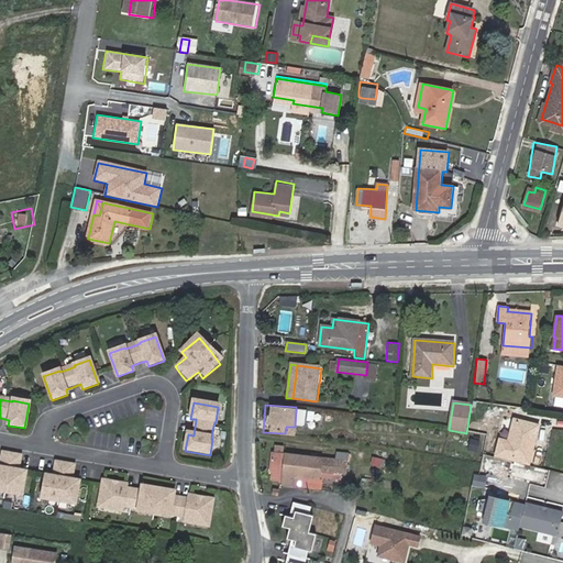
[(539,427),(512,419),(507,439),(499,437),(494,456),(529,465),(539,427)]
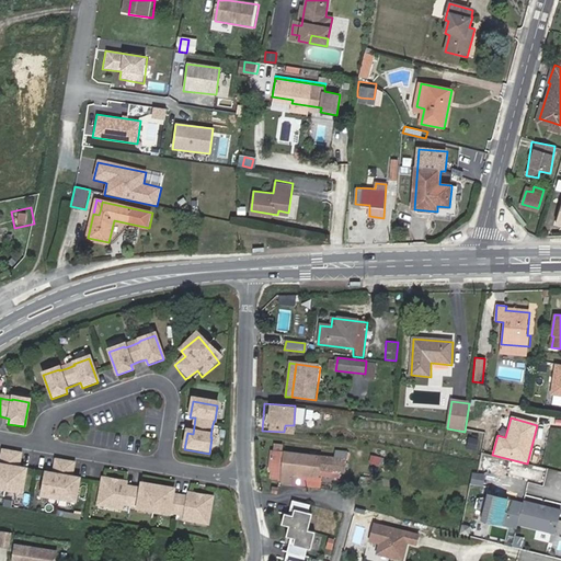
[(476,449),(478,438),(469,436),(466,447),(476,449)]
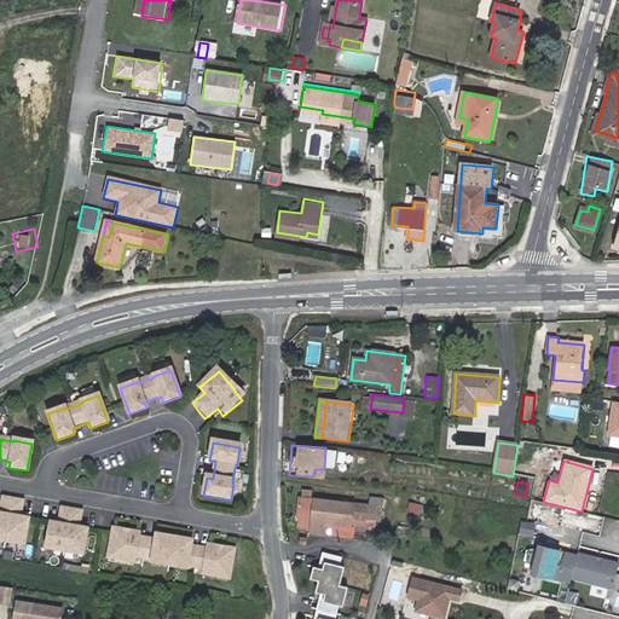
[(302,498),(300,498),(296,520),(299,520),(298,527),(308,528),(308,532),(325,534),(325,528),(320,527),(322,524),(327,524),(351,527),(352,525),(374,527),(374,522),(375,522),(376,519),(380,519),(382,501),(369,498),(368,507),(362,507),(362,505),(311,499),(302,498)]
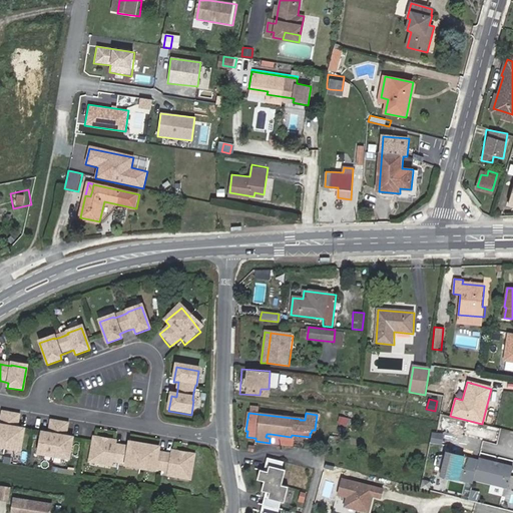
[(0,426),(0,447),(5,449),(20,451),(23,431),(16,430),(18,417),(10,416),(2,414),(0,427),(0,426)]
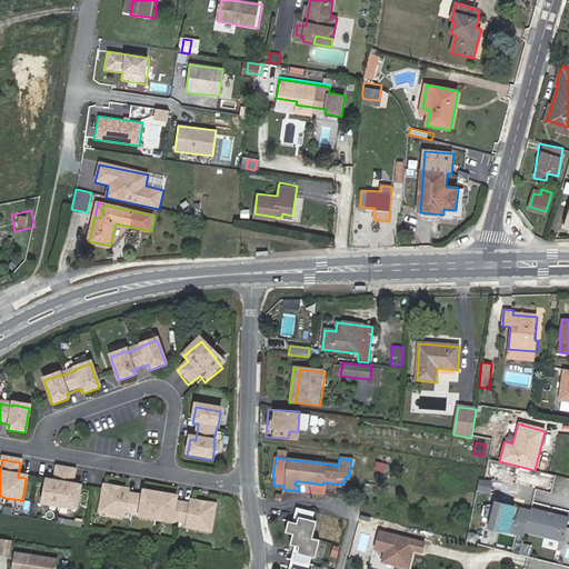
[(47,481),(42,505),(59,507),(76,510),(80,488),(72,486),(75,472),(66,470),(57,469),(55,482),(47,481)]
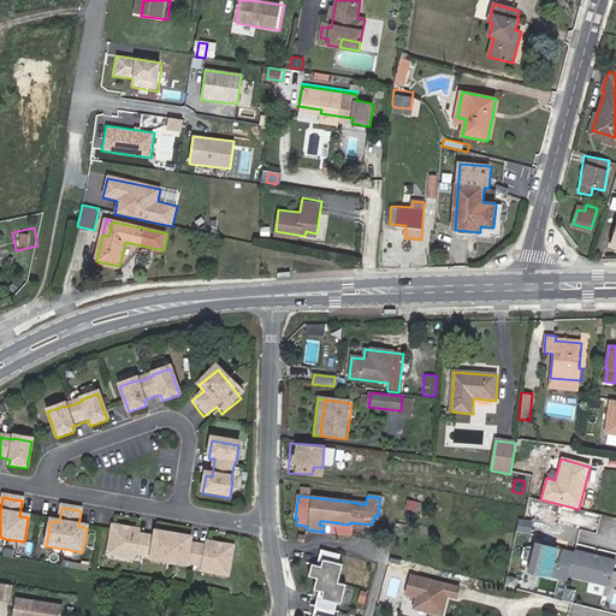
[(517,517),(515,532),(531,534),(533,520),(517,517)]
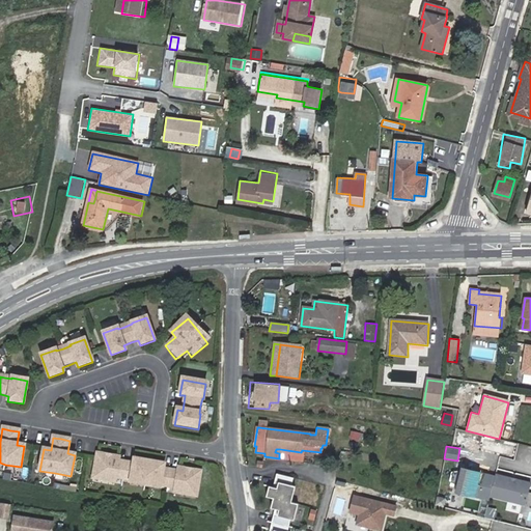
[(524,456),(530,457),(530,449),(519,447),(515,458),(523,460),(524,456)]
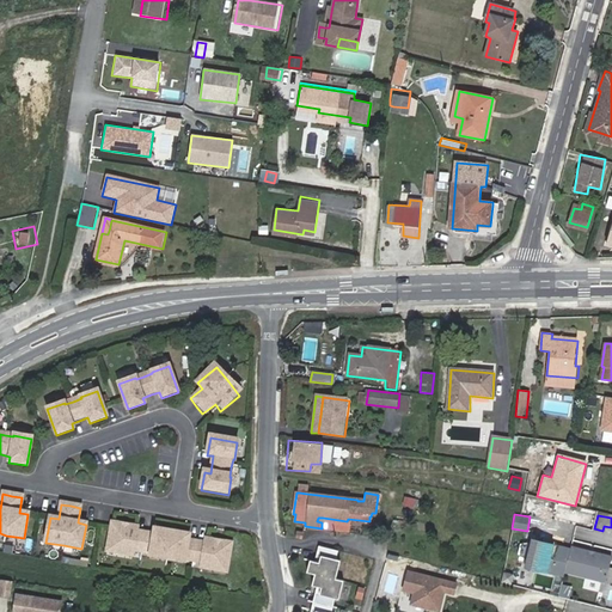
[(112,525),(106,554),(132,557),(133,554),(141,555),(150,556),(150,557),(167,561),(185,564),(185,562),(194,564),(202,565),(202,570),(227,574),(232,545),(207,540),(206,545),(197,544),(189,543),(190,537),(172,533),(154,531),(153,536),(145,534),(136,533),(138,528),(112,525)]
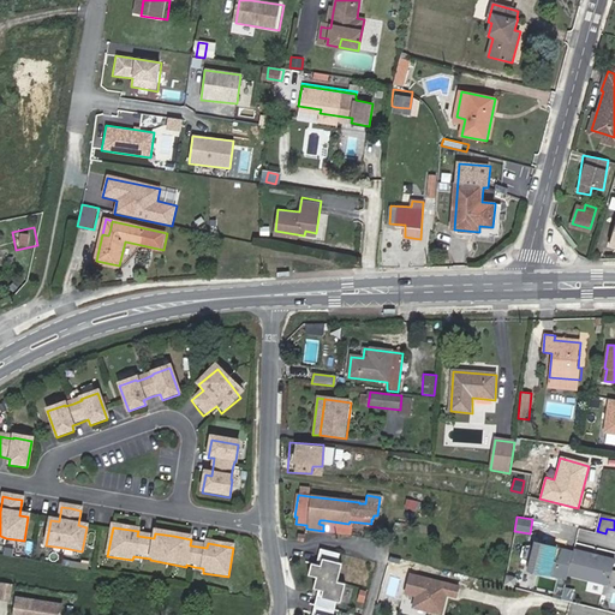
[(536,542),(530,568),(608,585),(614,559),(536,542)]
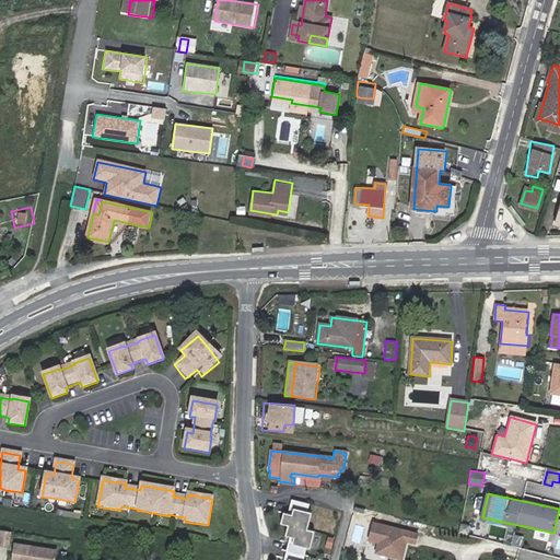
[(311,504),(293,499),(291,508),(294,509),(293,514),(289,513),(284,512),(282,523),(289,525),(293,526),(291,532),(288,531),(287,535),(290,536),(294,537),(293,544),(289,543),(284,558),(289,559),(288,559),(303,559),(307,547),(310,548),(315,531),(307,529),(312,513),(308,512),(311,504)]
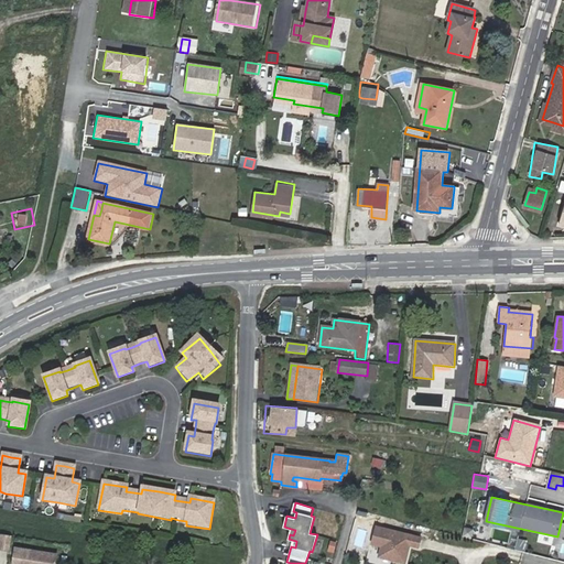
[(422,537),(375,525),(369,545),(379,548),(377,557),(405,563),(410,548),(419,550),(422,537)]
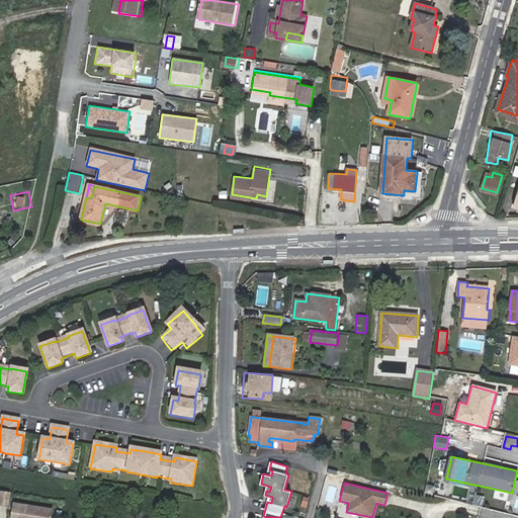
[(9,493),(1,491),(0,497),(0,504),(7,506),(9,493)]
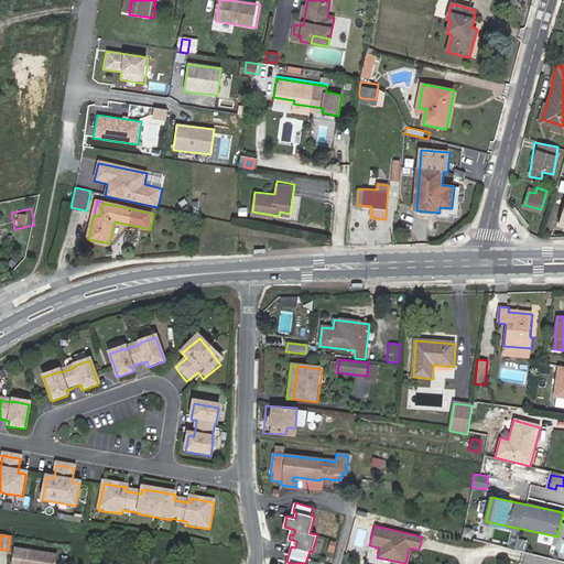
[(333,553),(336,542),(329,540),(326,552),(333,553)]
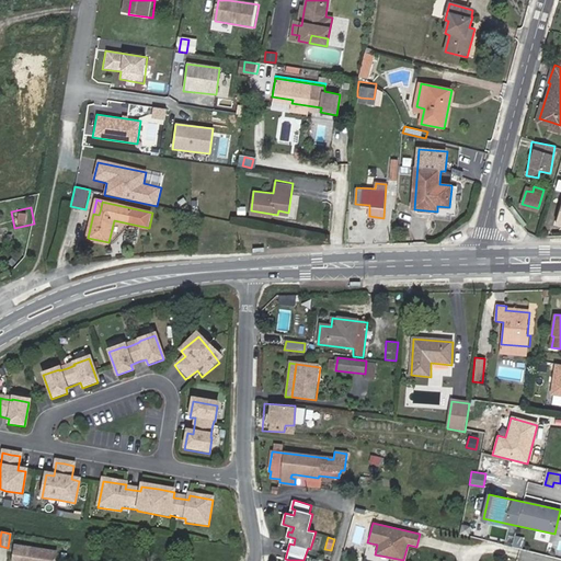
[(55,560),(57,552),(16,546),(13,560),(55,560)]
